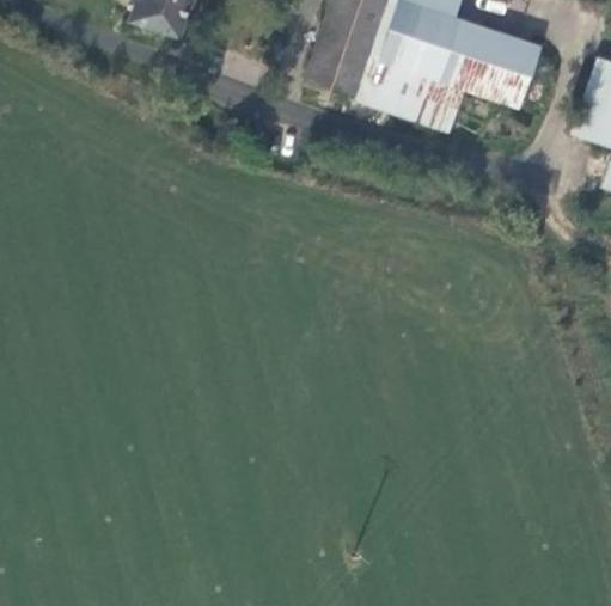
[(195,0),(134,0),(139,7),(134,22),(182,40),(195,0)]
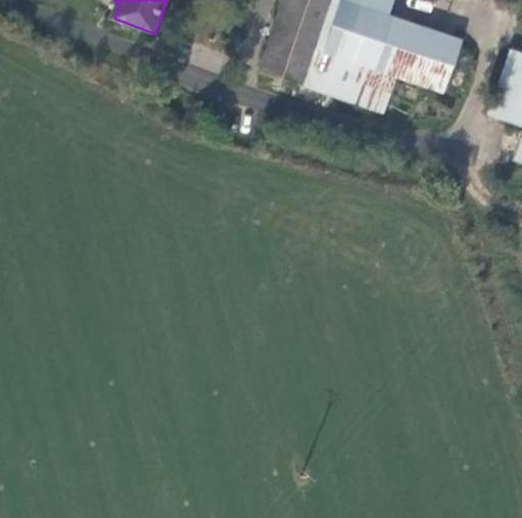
[(286,0),(264,71),(304,84),(330,0),(286,0)]
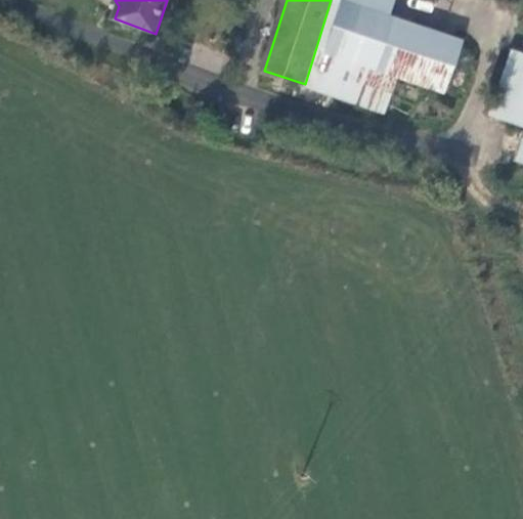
[(331,0),(305,84),(374,106),(385,74),(397,78),(445,94),(464,39),(393,16),(398,0),(331,0)]
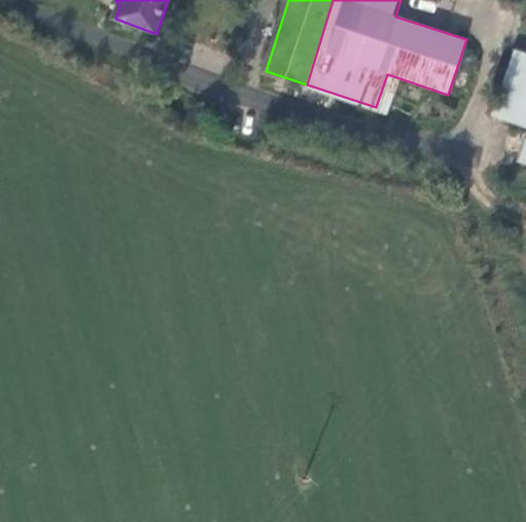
[(525,127),(516,159),(525,163),(525,54),(514,50),(491,115),(525,127)]
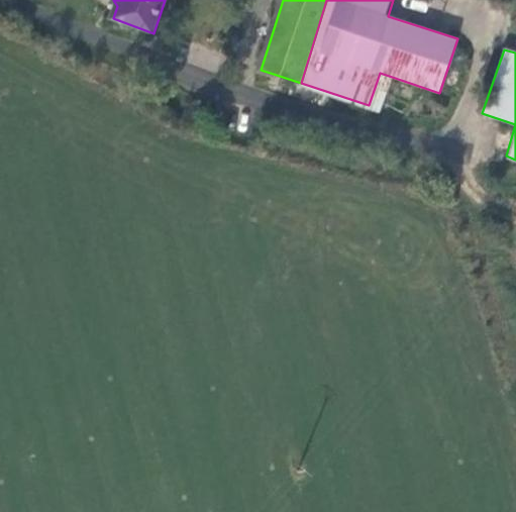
[(380,73),(369,105),(381,109),(392,77),(380,73)]
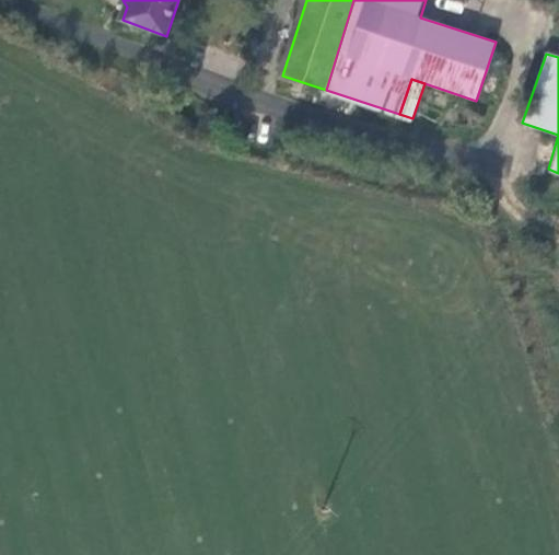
All buildings are outlined.
